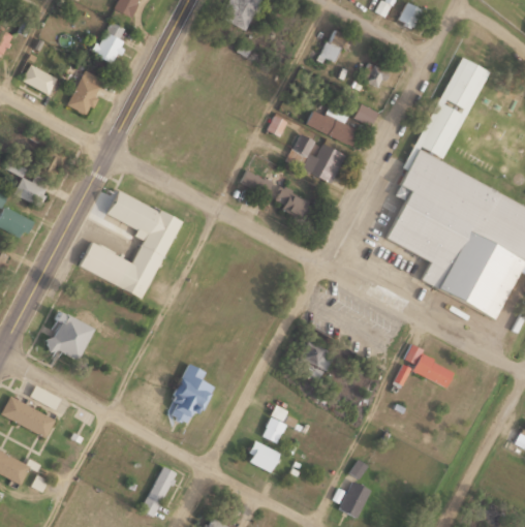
[(132,18),(141,0),(119,0),(116,10),(132,18)]
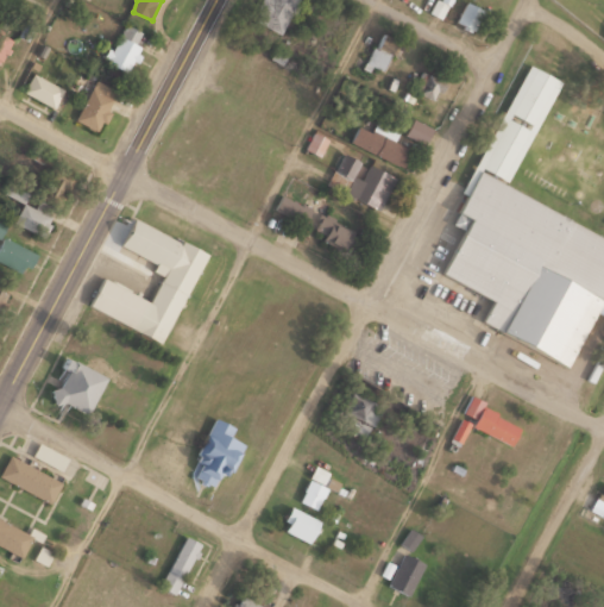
[(285,36),(301,0),(268,0),(257,23),(285,36)]
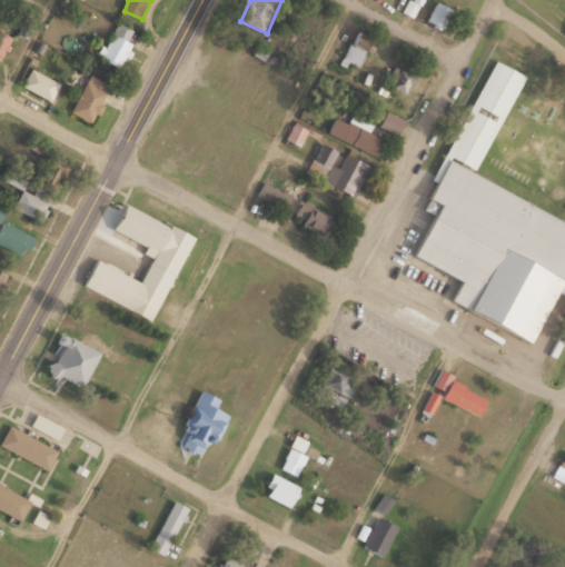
[(413,0),(406,13),(416,20),(427,0),(413,0)]
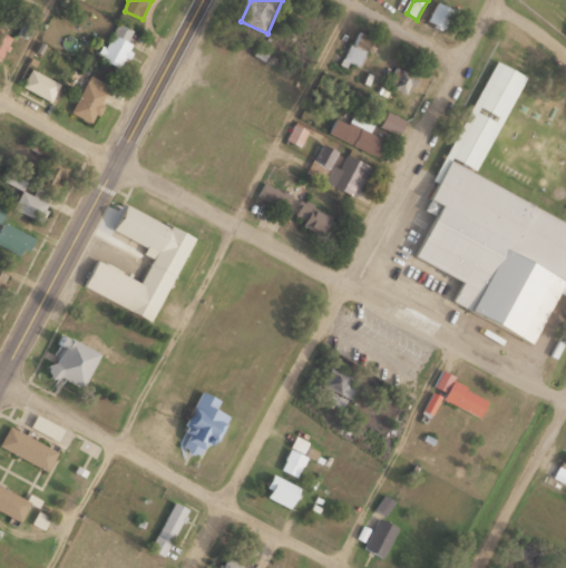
[(445,31),(456,12),(441,3),(429,22),(445,31)]
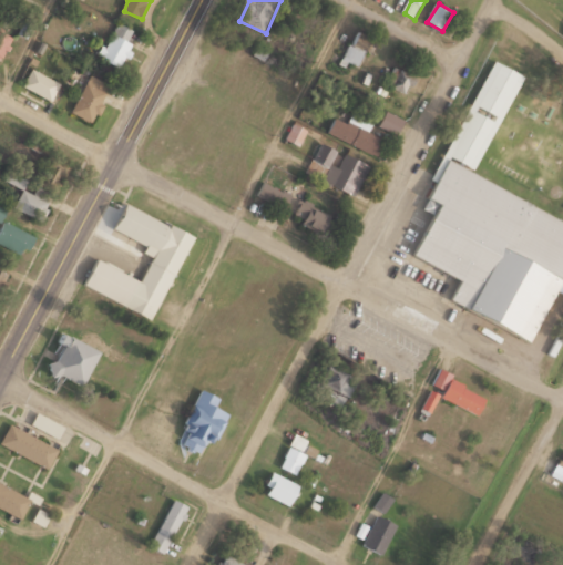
[(101,60),(121,70),(139,33),(119,23),(101,60)]
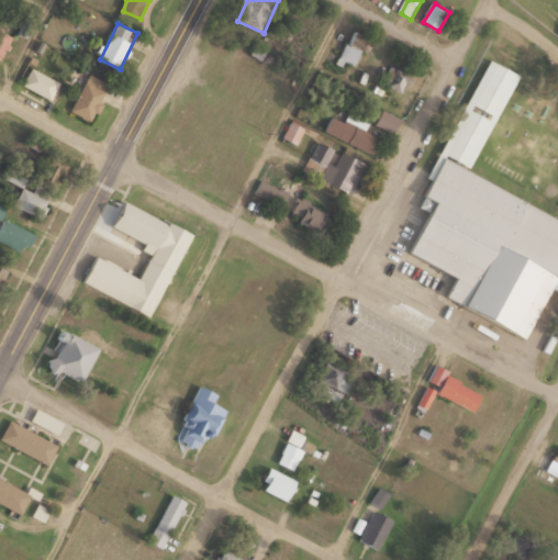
[(0,65),(14,38),(0,31),(0,65)]
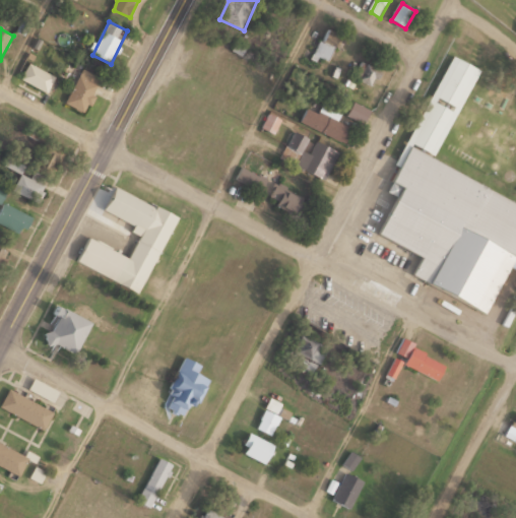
[(329,64),(336,47),(322,41),(315,58),(329,64)]
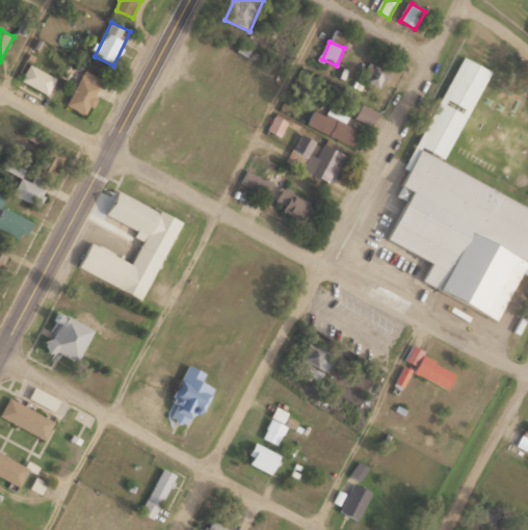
[(527,206),(446,167),(492,71),(464,57),(397,194),(407,200),(388,240),(432,262),(423,283),(503,321),(527,268),(527,206)]
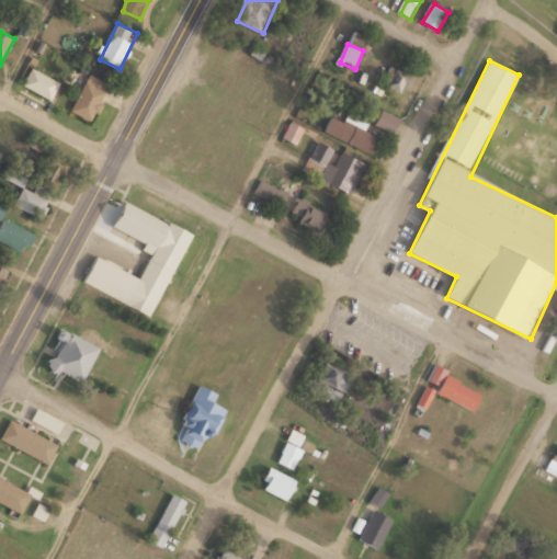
[(412,77),(393,67),(384,83),(404,94),(412,77)]
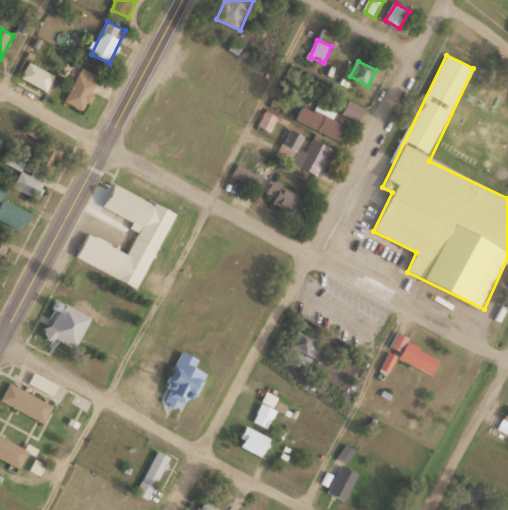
[(23,78),(48,92),(56,76),(31,63),(23,78)]
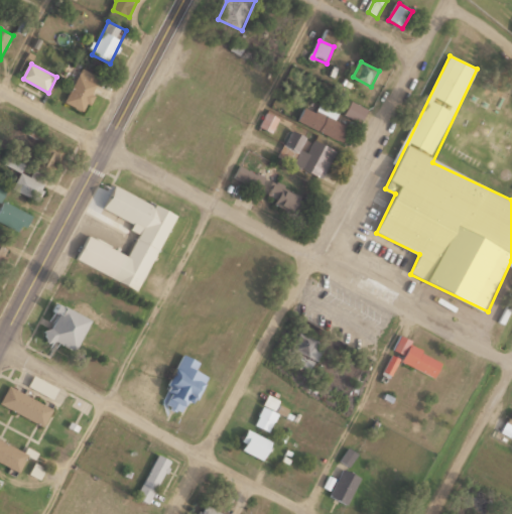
[(90,113),(103,78),(82,70),(68,105),(90,113)]
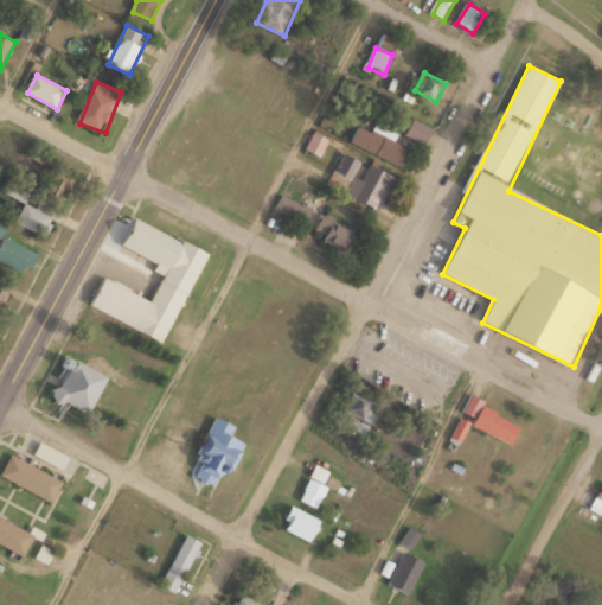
[(396,144),(401,132),(378,122),(373,133),(359,127),(351,145),(404,167),(412,151),(396,144)]
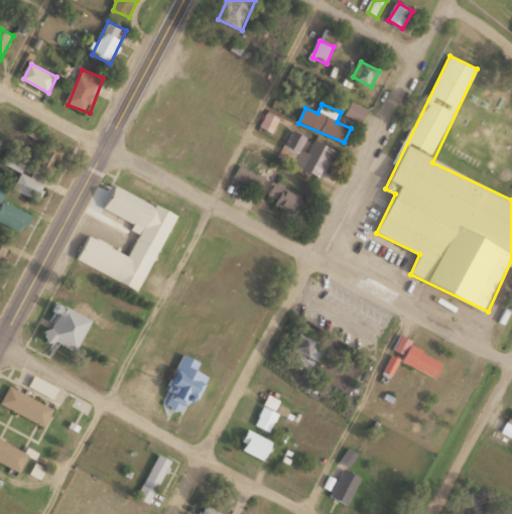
[(273,133),(280,120),(269,114),(262,127),(273,133)]
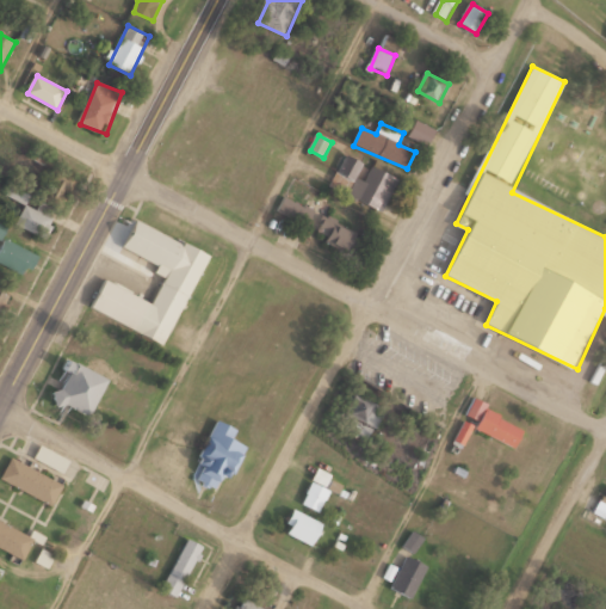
[(332,188),(383,213),(400,180),(371,165),(370,167),(347,155),(332,188)]
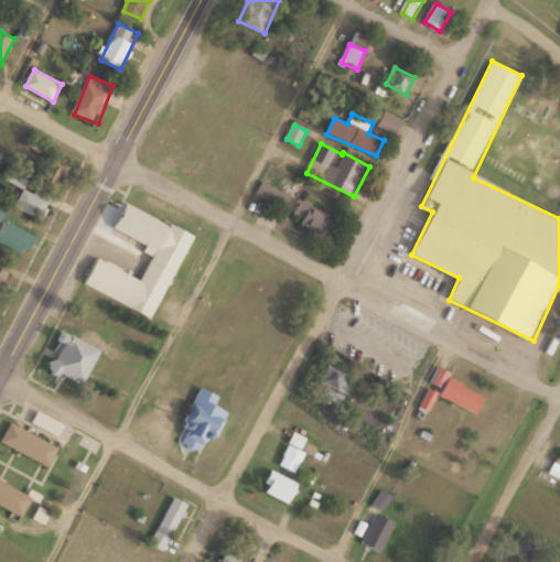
[(58,191),(70,169),(51,159),(39,182),(58,191)]
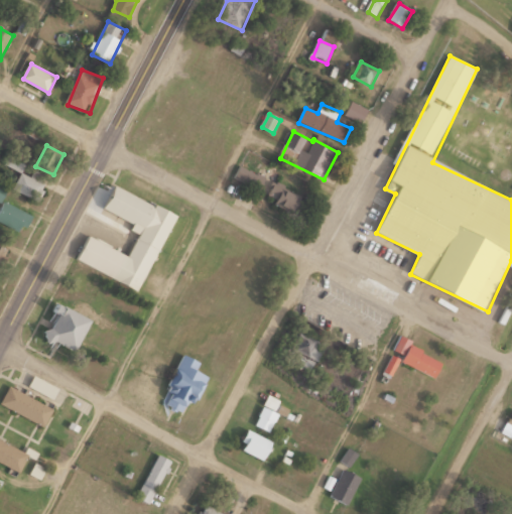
[(23,172),(14,188),(40,202),(48,185),(23,172)]
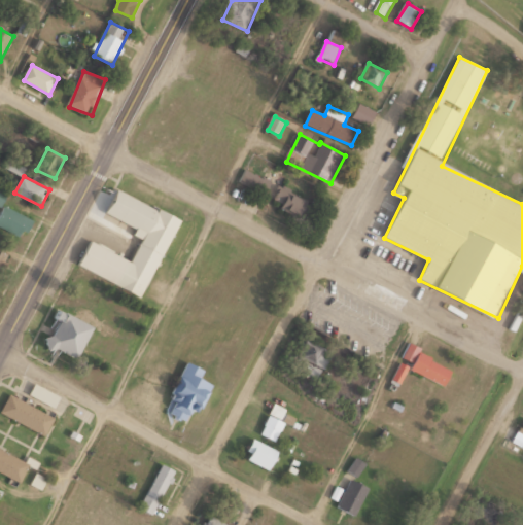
[(303,217),(312,198),(281,183),(272,204),(303,217)]
